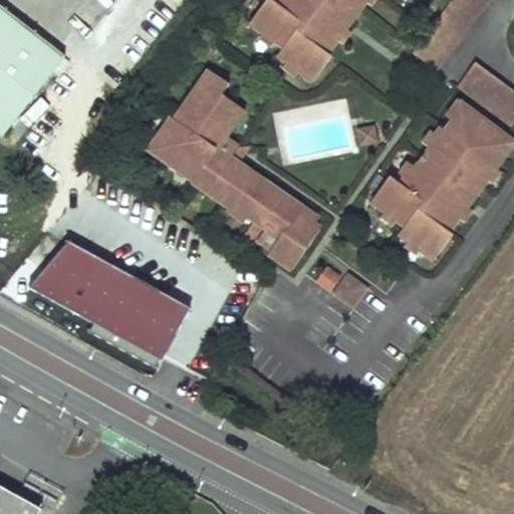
[(280,0),(277,5),(269,0),(265,0),(249,23),(284,48),(278,56),(312,81),(330,56),(326,53),(337,38),(328,31),(335,22),(328,17),(334,9),(350,20),(364,0),(280,0)]
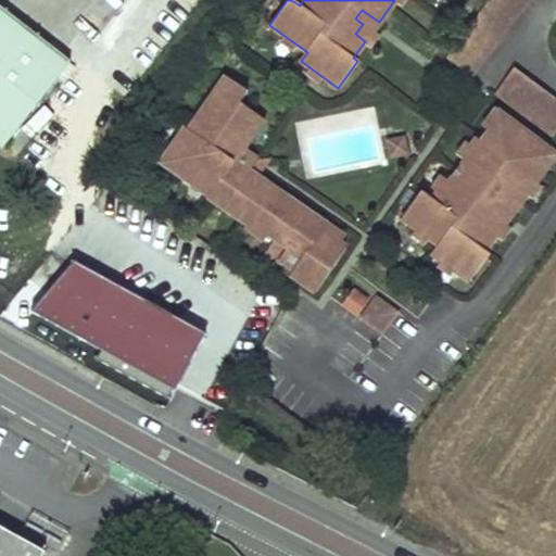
[(71,59),(0,3),(0,144),(3,147),(71,59)]
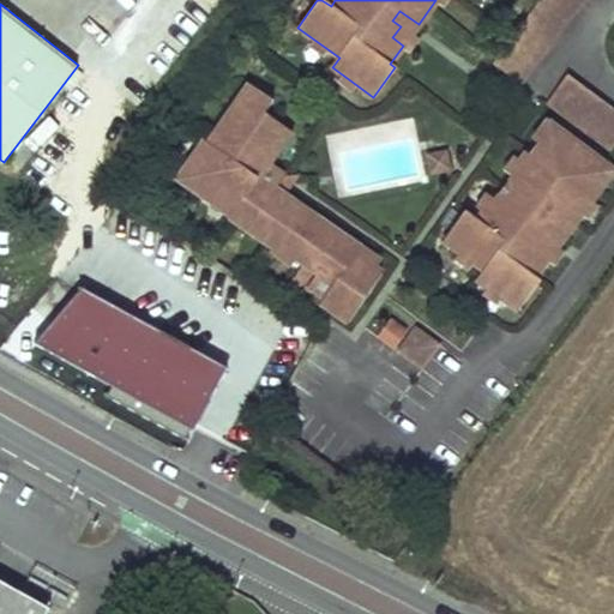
[(106,46),(125,19),(110,8),(90,35),(106,46)]
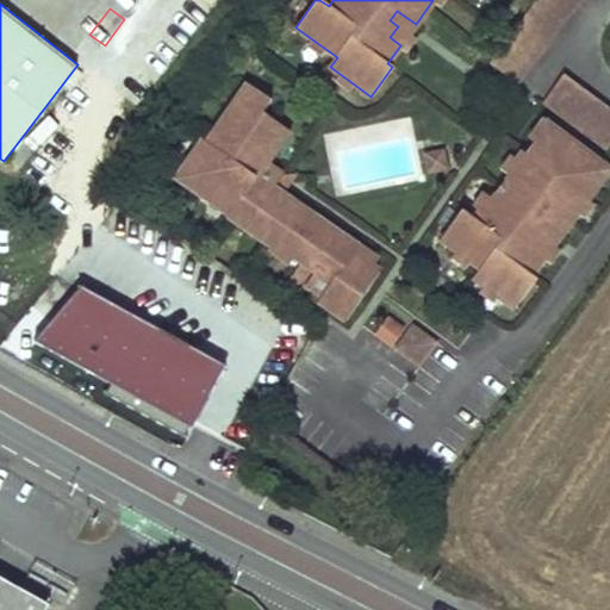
[(400,45),(416,24),(397,11),(390,20),(398,26),(390,37),(400,45)]
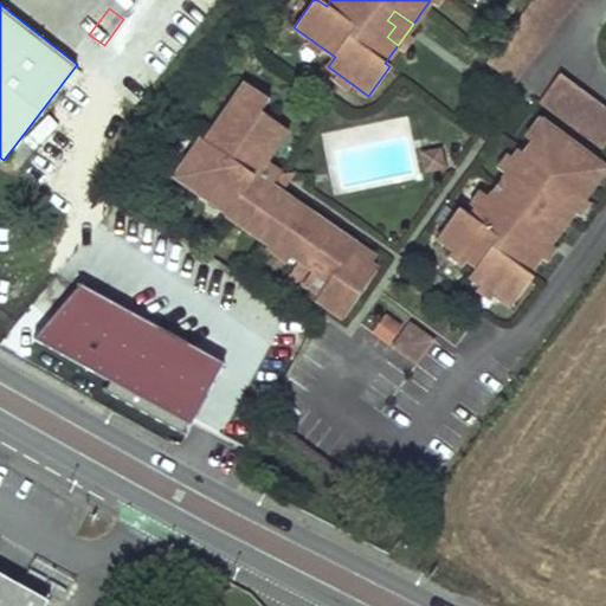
[(559,71),(539,100),(553,110),(573,82),(559,71)]
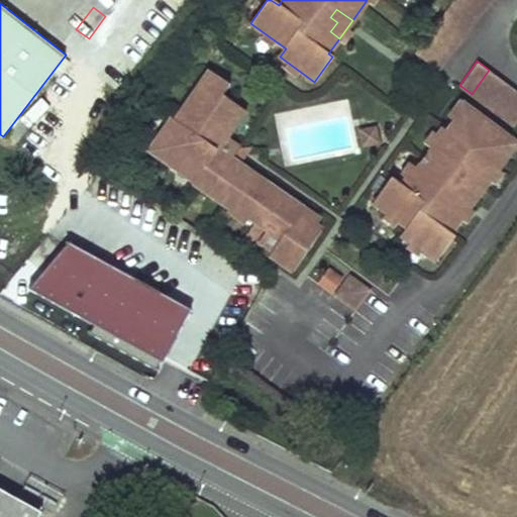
[(516,90),(489,70),(472,94),(515,125),(516,122),(516,90)]
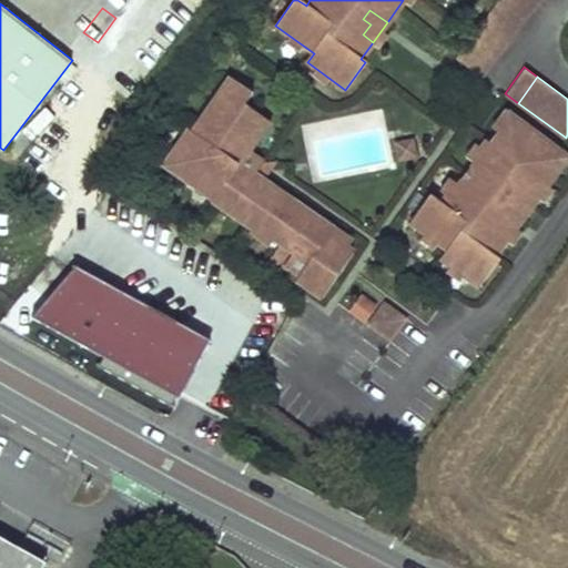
[(190,131),(164,166),(213,201),(212,202),(226,212),(231,205),(256,224),(254,226),(273,240),(280,244),(287,262),(287,265),(288,269),(298,276),(296,279),(323,297),(354,253),(330,235),(334,229),(295,202),(290,209),(274,198),(257,185),(251,180),(261,166),(259,158),(251,151),(253,148),(244,141),(262,117),(246,105),(254,93),(232,78),(193,134),(190,131)]
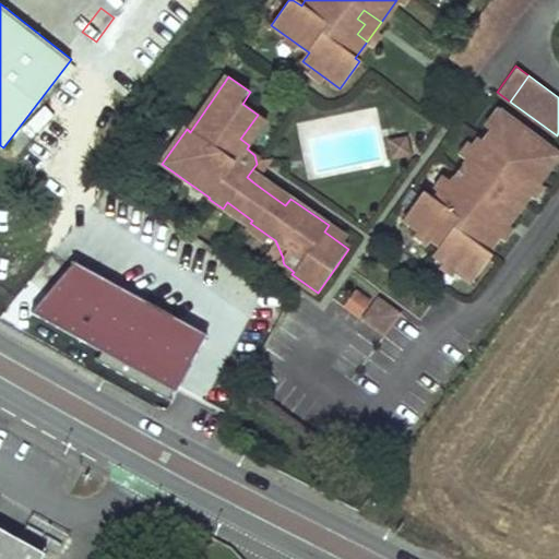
[(485,128),(492,133),(506,115),(499,109),(485,128)]
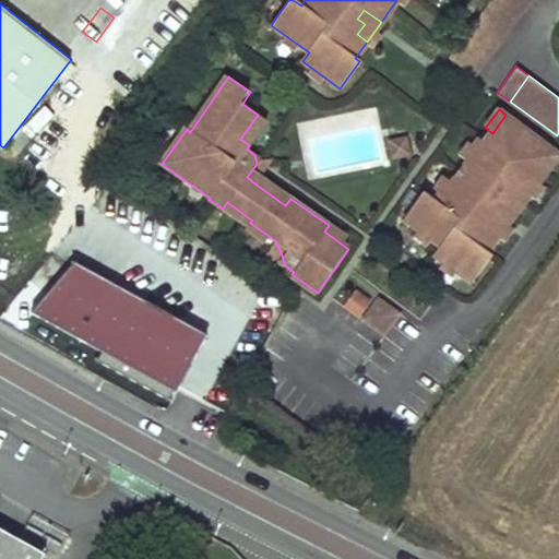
[(240,139),(249,145),(266,121),(258,115),(240,139)]
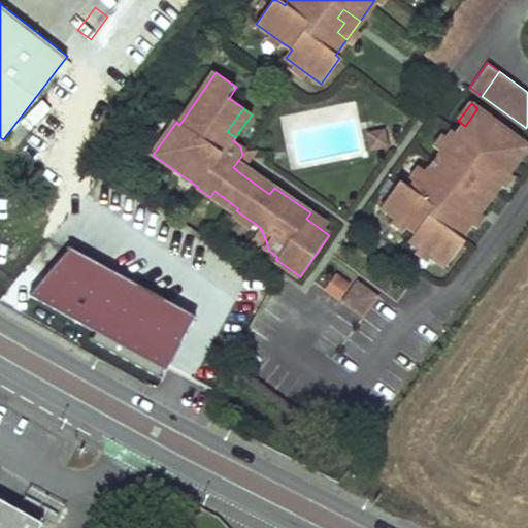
[(399,178),(381,204),(416,230),(409,238),(447,265),(464,239),(460,236),(470,221),(462,216),(469,205),(464,201),(470,193),(484,202),(498,183),(507,169),(504,167),(523,141),(477,108),(465,126),(459,133),(454,129),(438,150),(441,152),(427,172),(424,170),(410,188),(399,178)]
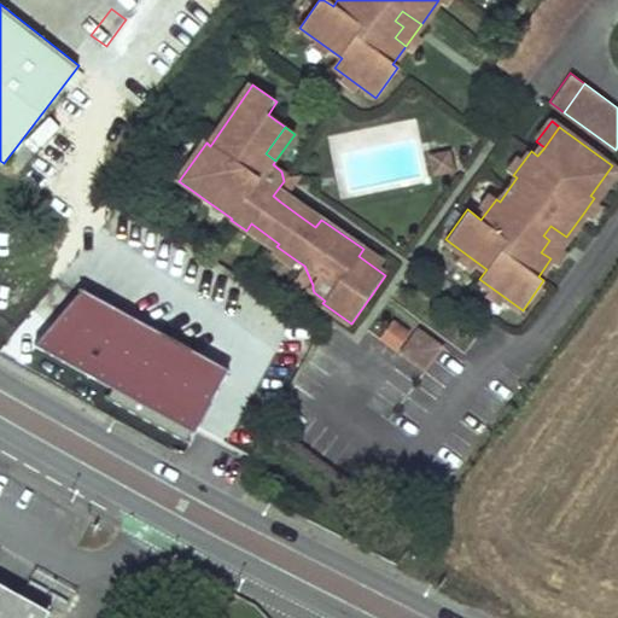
[(431,155),(433,174),(453,172),(449,151),(431,155)]
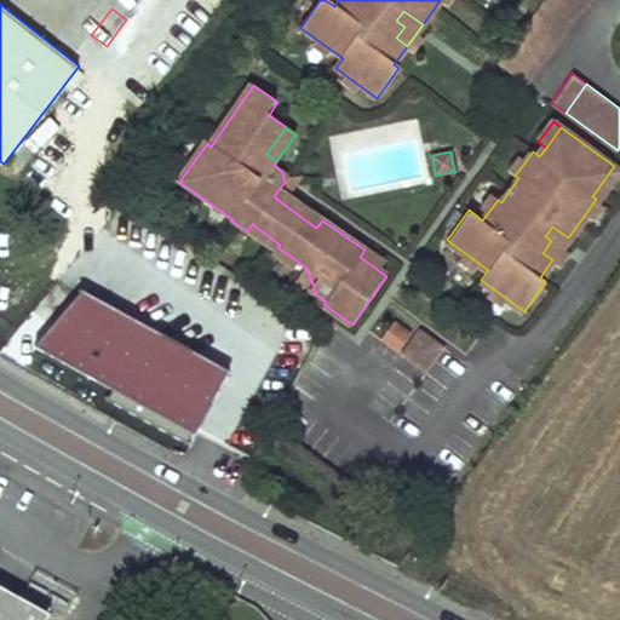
[(600,201),(619,171),(614,166),(592,196),(596,199),(600,201)]
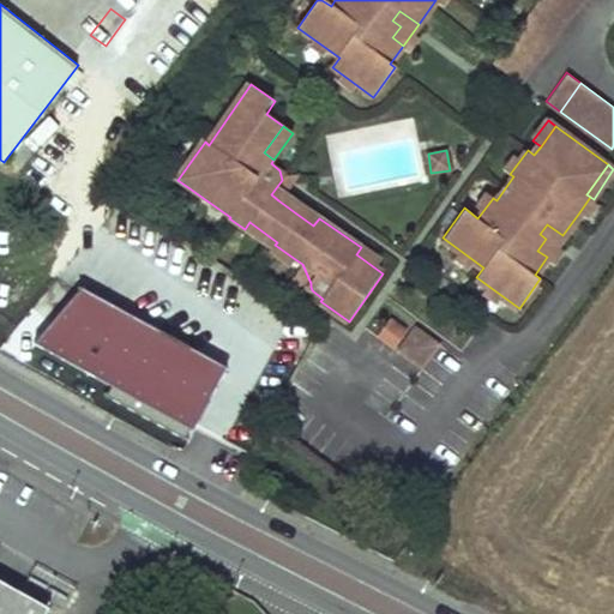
[(284,193),(278,200),(296,214),(302,206),(284,193)]
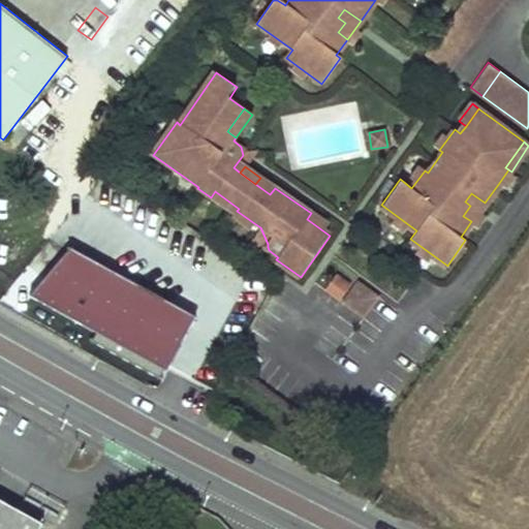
[(508,169),(499,183),(505,187),(515,175),(511,172),(508,169)]
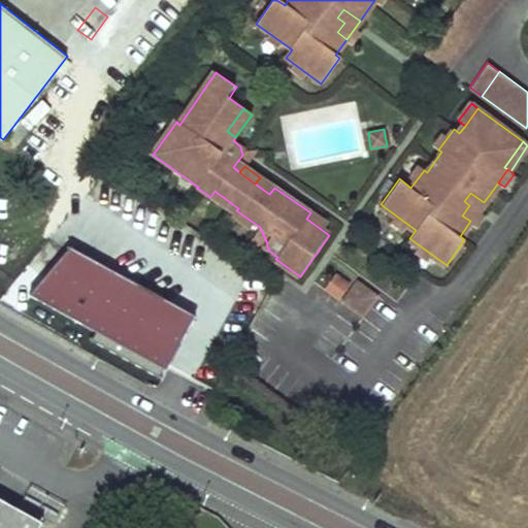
[(260,177),(255,184),(269,194),(274,188),(260,177)]
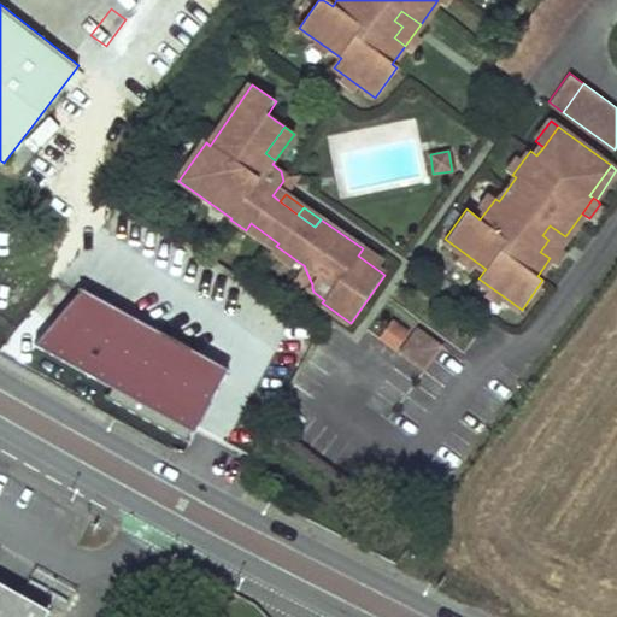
[(246,230),(245,231),(272,252),(276,246),(278,244),(251,223),(246,230)]
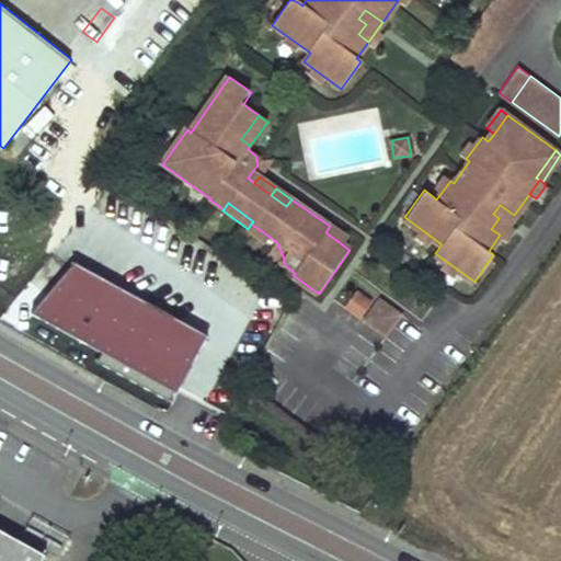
[(500,235),(514,215),(500,205),(493,214),(499,218),(491,229),(500,235)]
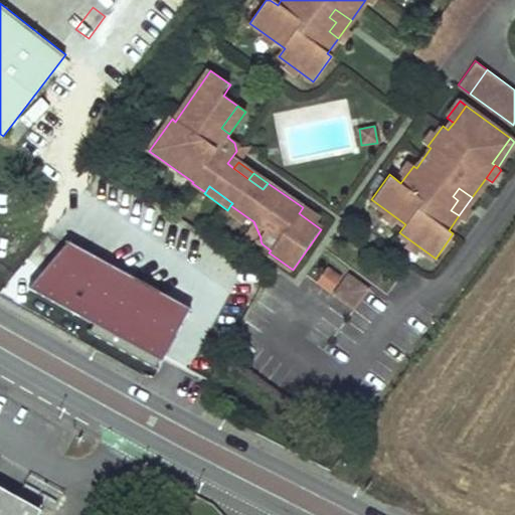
[(227,210),(225,211),(242,224),(247,217),(230,205),(227,210)]
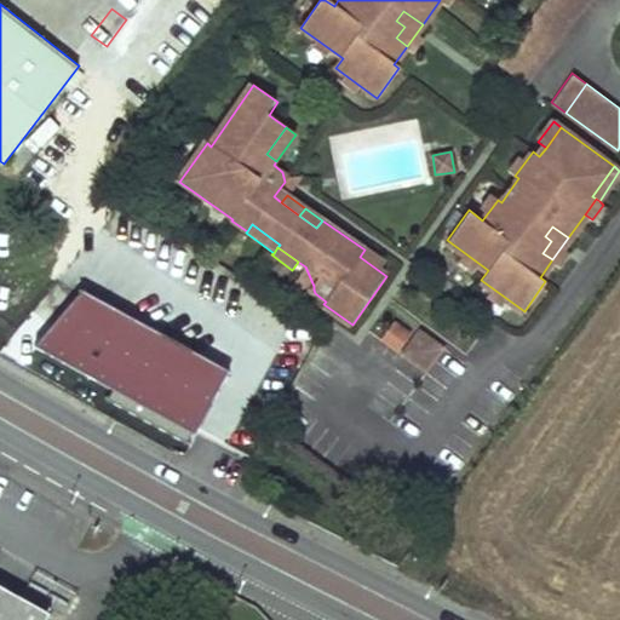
[(297,280),(315,293),(314,290),(314,286),(305,267),(297,280)]
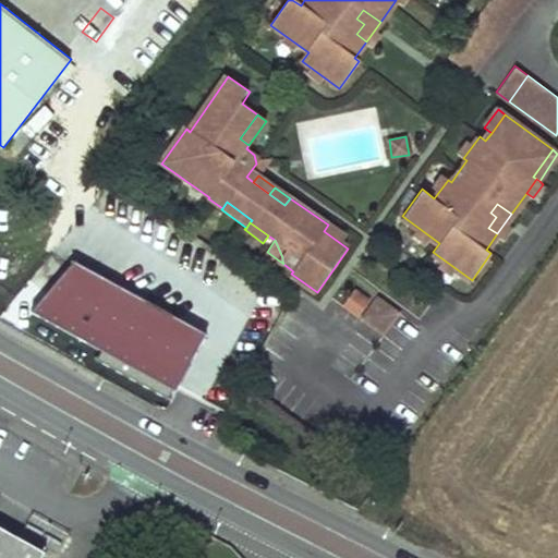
[(205,342),(76,270),(36,315),(130,367),(124,378),(171,403),(205,342)]
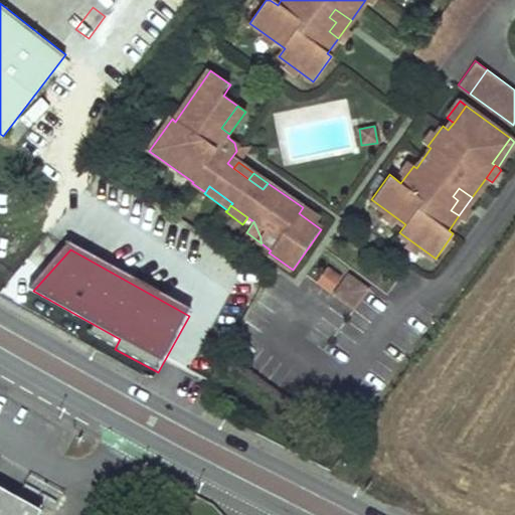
[(329,268),(317,284),(331,294),(343,278),(329,268)]
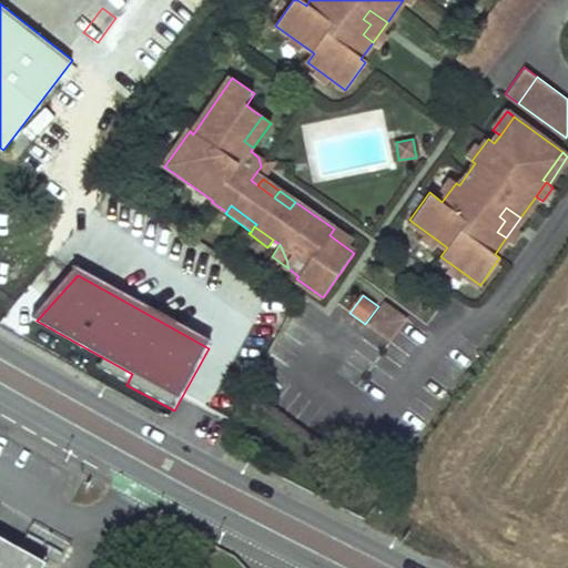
[(385,301),(368,324),(391,340),(407,316),(385,301)]
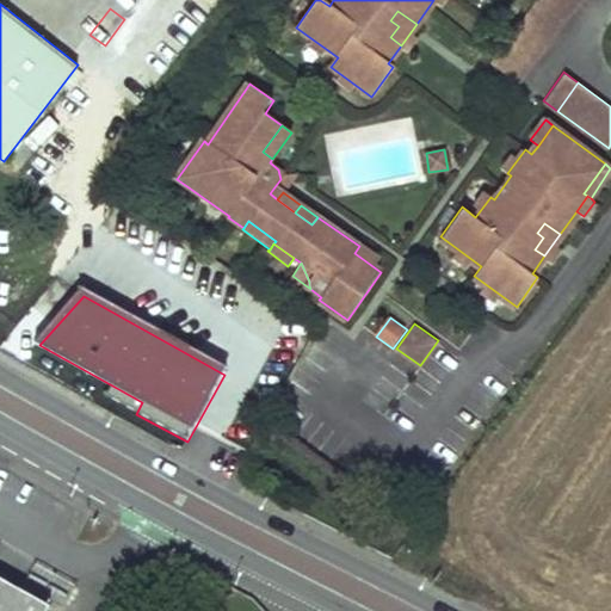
[(0,610),(45,610),(48,609),(0,580),(0,610)]
